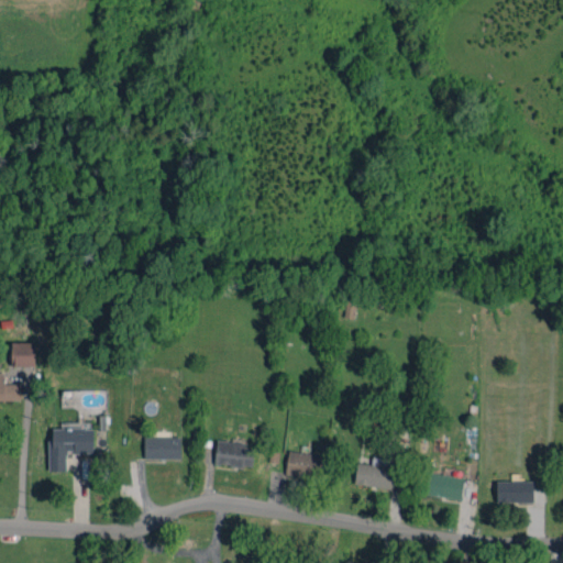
[(34,366),(35,342),(12,342),(11,366),(34,366)]
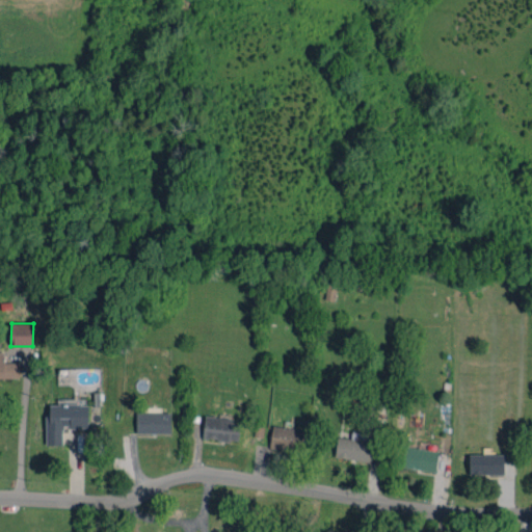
[(4,351),(0,351),(0,377),(19,378),(20,363),(4,363),(4,351)]
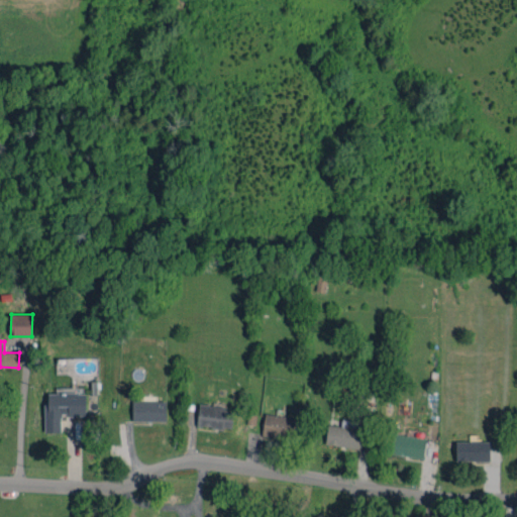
[(87,393),(48,392),(48,403),(44,403),(44,432),(61,433),(61,415),(86,415),(87,393)]
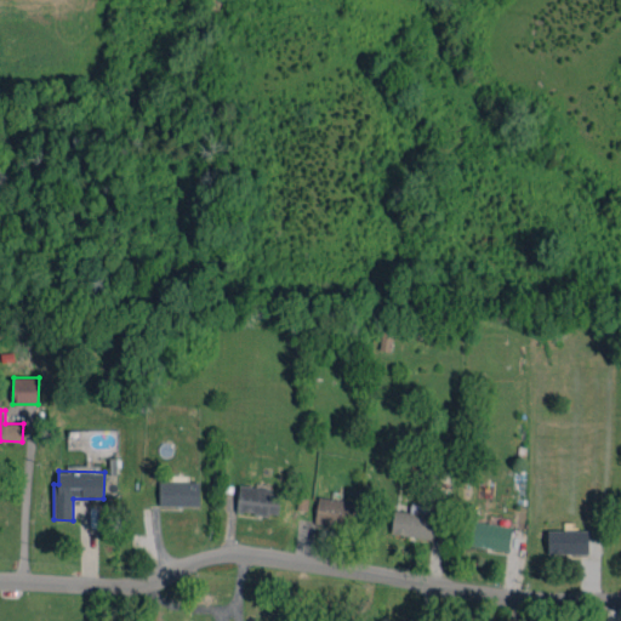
[(200,505),(199,482),(159,482),(160,506),(200,505)]
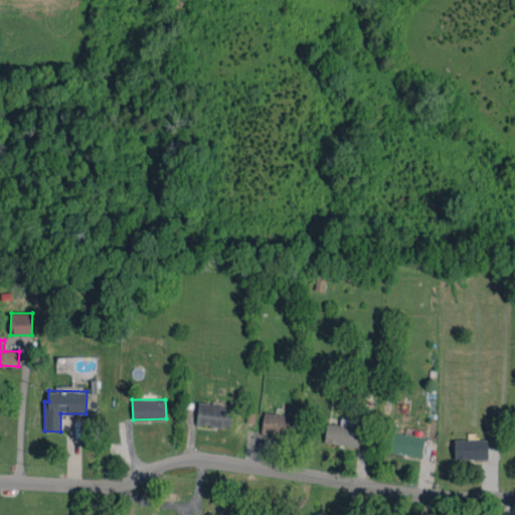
[(232,406),(198,402),(196,423),(230,427),(232,406)]
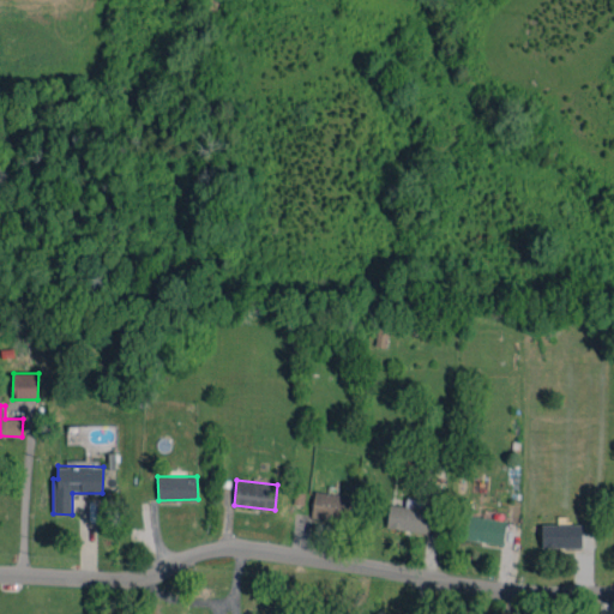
[(312,518),(353,521),(354,495),(313,493),(312,518)]
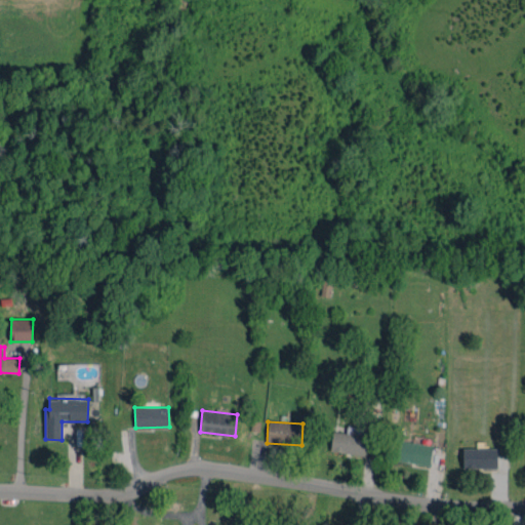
[(347,434),(334,431),(330,450),(362,456),(367,430),(348,426),(347,434)]
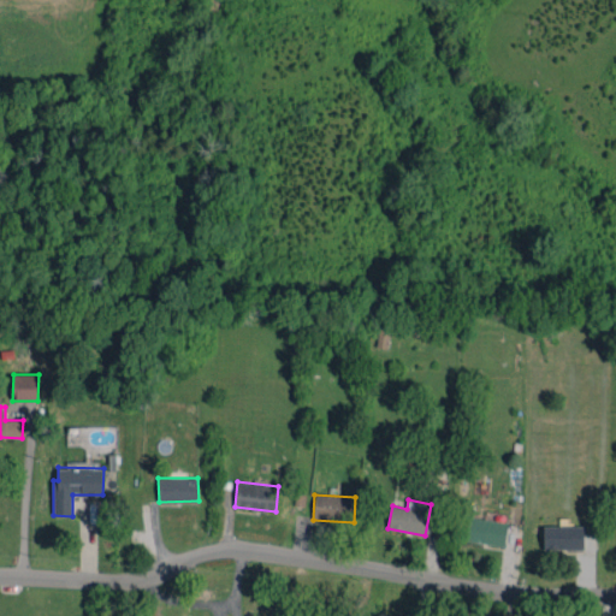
[(504,546),(508,522),(469,516),(466,540),(504,546)]
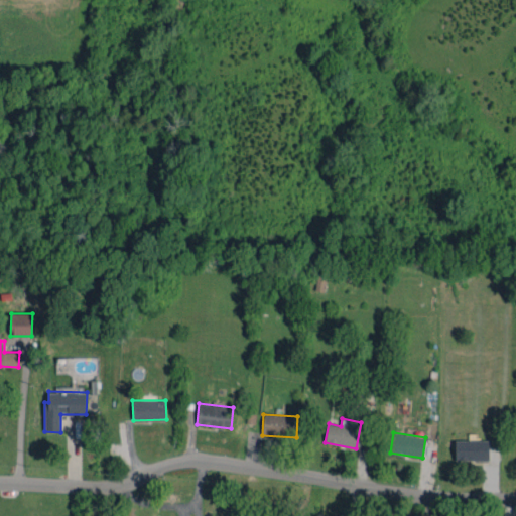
[(488,440),(455,440),(455,461),(488,460),(488,440)]
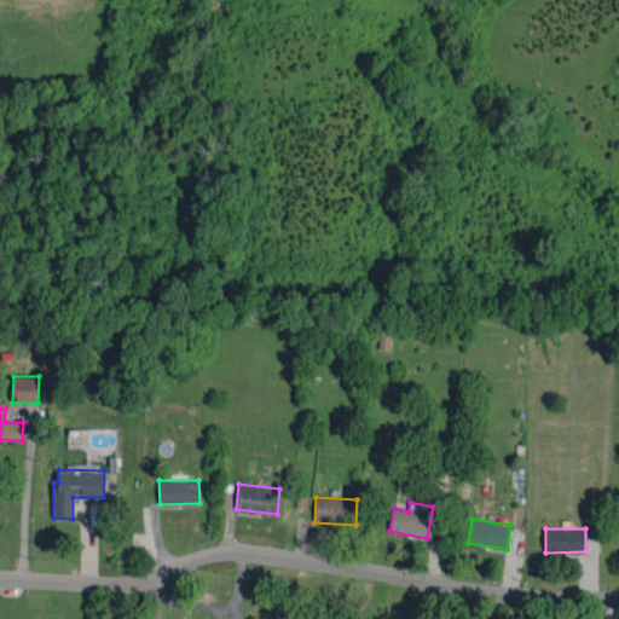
All buildings are outlined.
